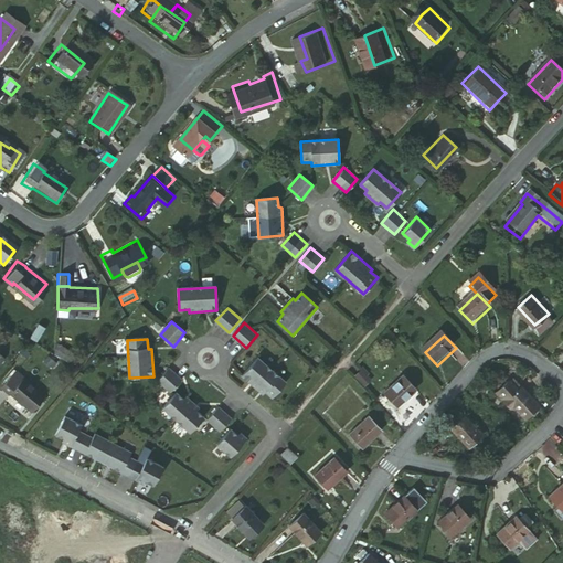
[(76,351),(64,343),(60,351),(71,359),(76,351)]
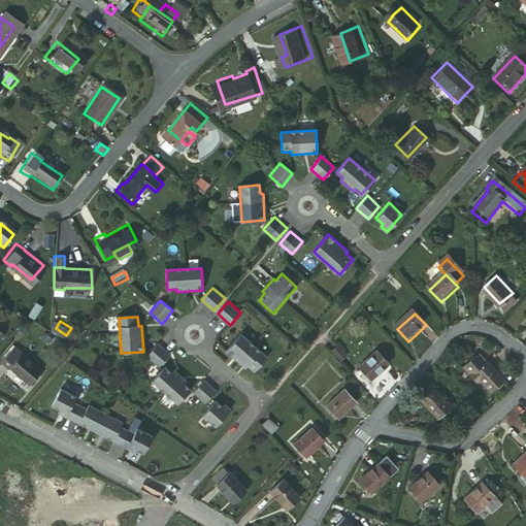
[(268,357),(241,334),(226,352),(245,368),(249,366),(255,371),(268,357)]
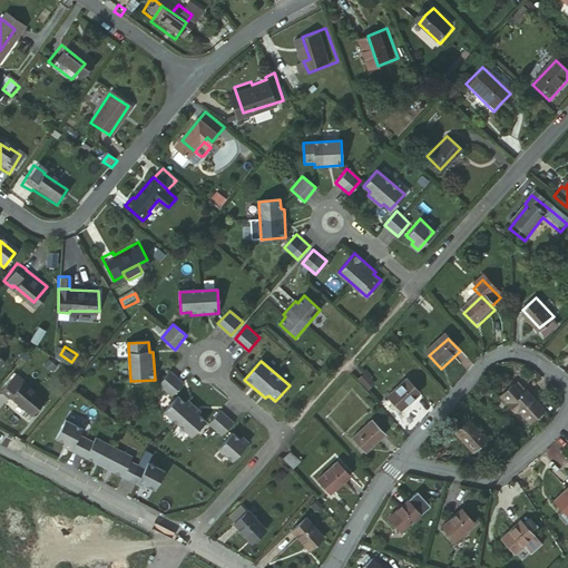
[(159,383),(173,395),(184,382),(170,370),(159,383)]
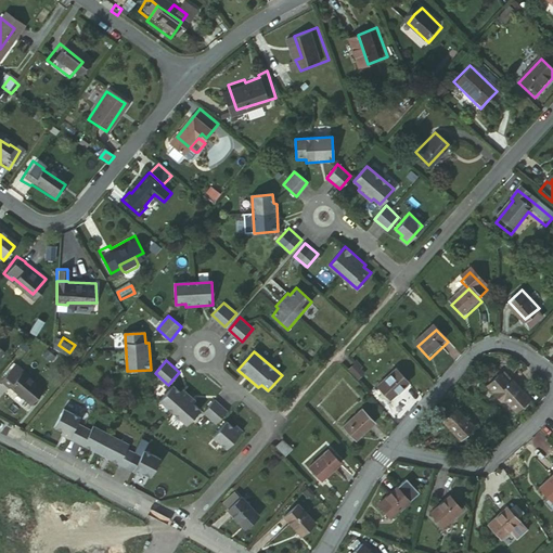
[(31,403),(44,388),(24,372),(25,370),(15,362),(1,381),(12,389),(13,387),(31,403)]
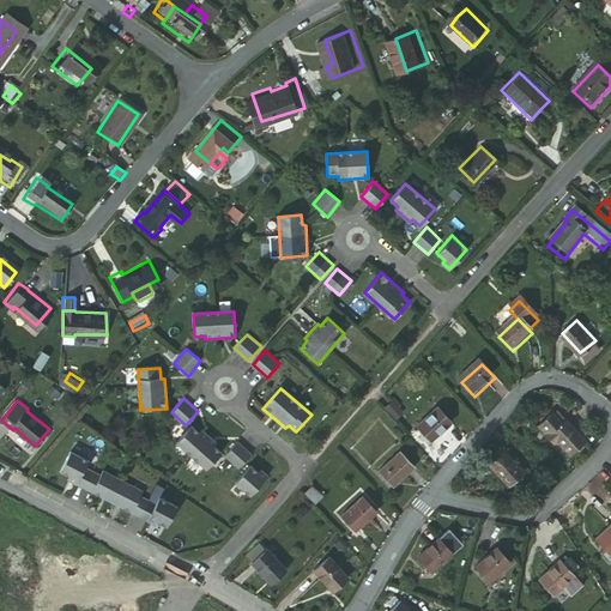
[(433,445),(452,425),(439,410),(418,429),(433,445)]
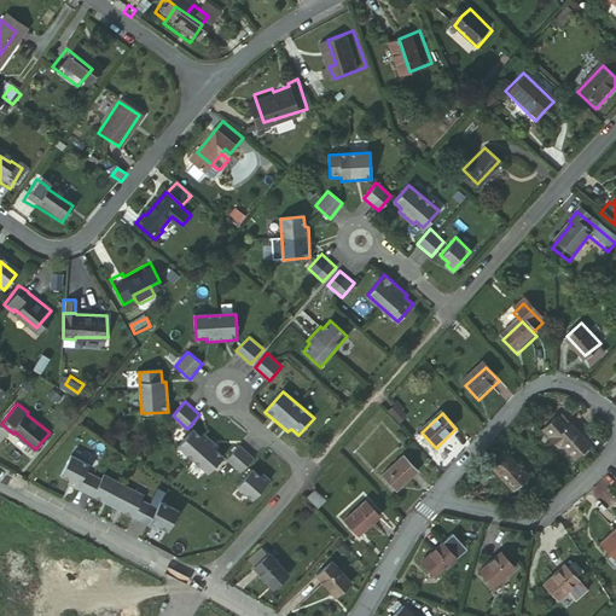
[(557,446),(559,443),(553,436),(568,422),(561,413),(556,417),(555,416),(541,429),(557,446)]
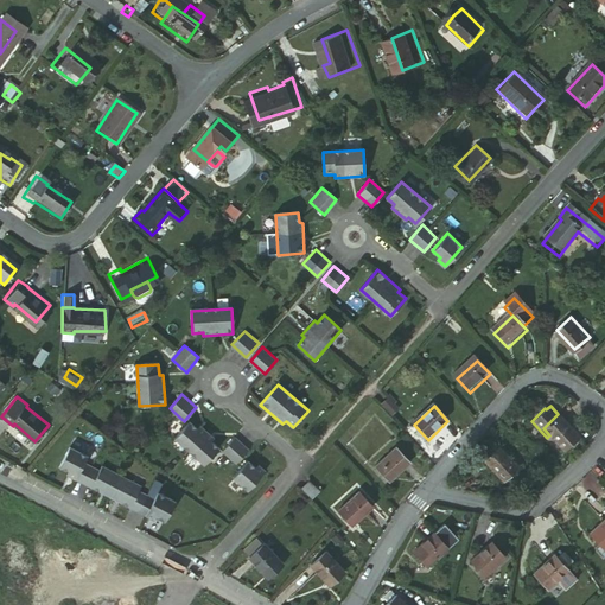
[(578,435),(558,414),(543,428),(549,435),(562,450),(578,435)]
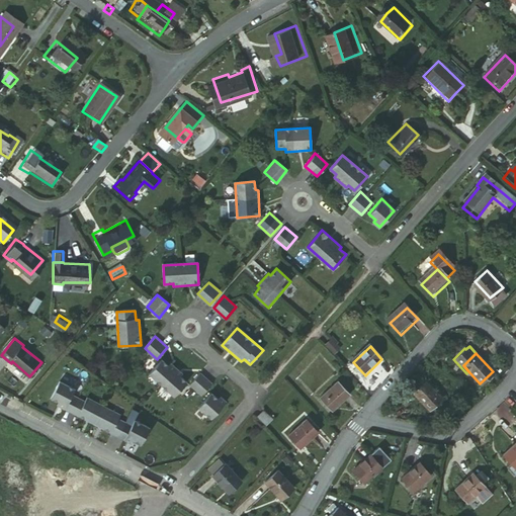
[(175,397),(188,382),(181,376),(183,374),(171,363),(169,366),(163,360),(150,374),(175,397)]
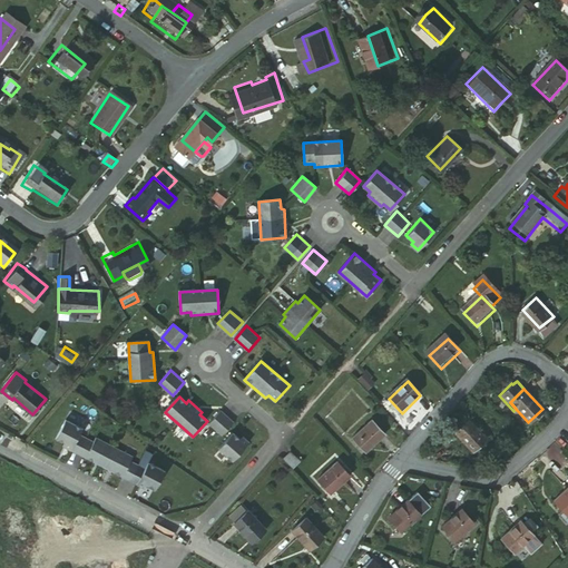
[(18,407),(13,411),(29,426),(33,421),(18,407)]
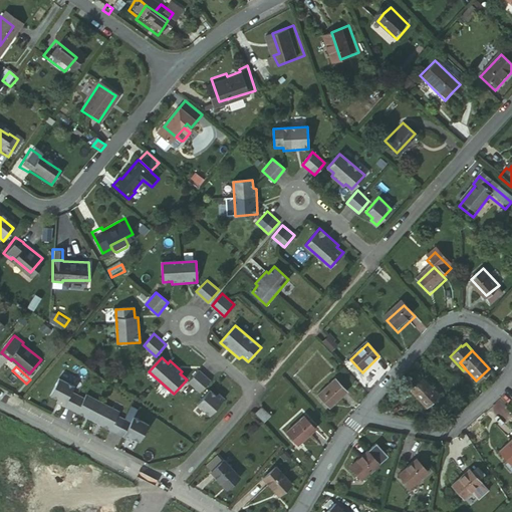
[(199,372),(189,384),(201,395),(211,382),(199,372)]
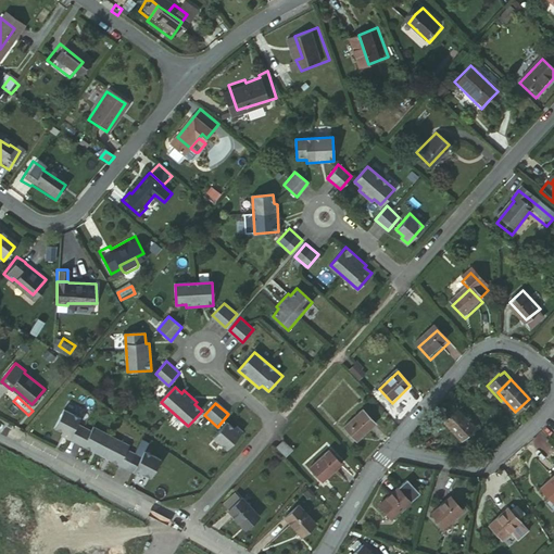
[(65,411),(55,429),(64,433),(62,437),(142,477),(143,474),(152,478),(162,460),(146,452),(142,457),(128,451),(130,445),(95,428),(92,432),(78,425),(82,419),(65,411)]
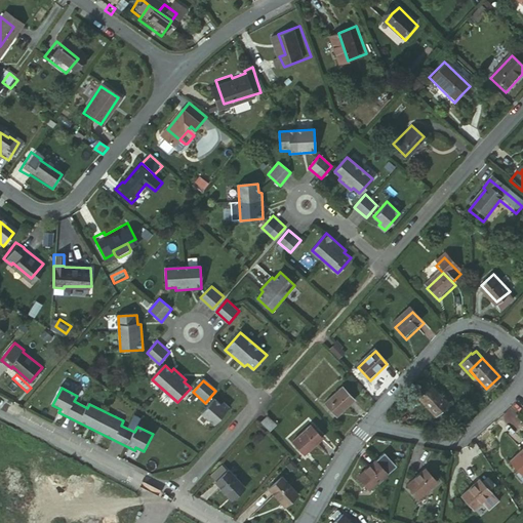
[(432,388),(419,399),(436,416),(448,404),(432,388)]
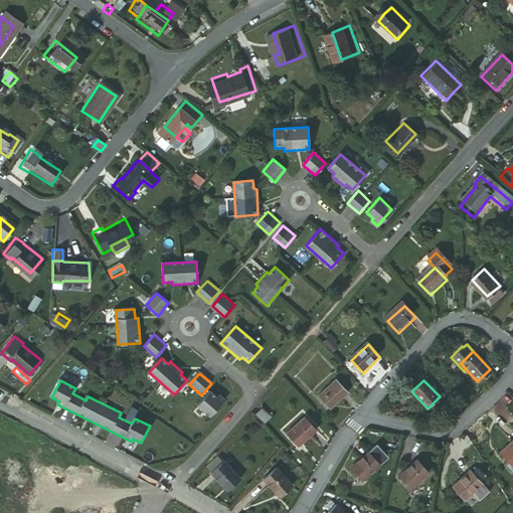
[(331,410),(347,394),(335,382),(319,396),(331,410)]
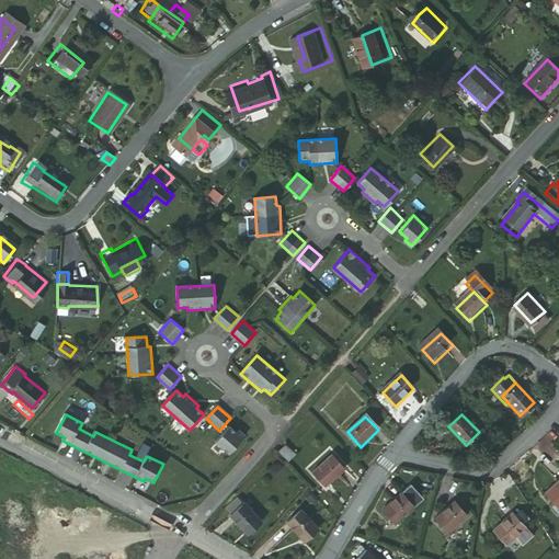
[(230,425),(216,441),(230,453),(246,434),(240,429),(238,432),(230,425)]
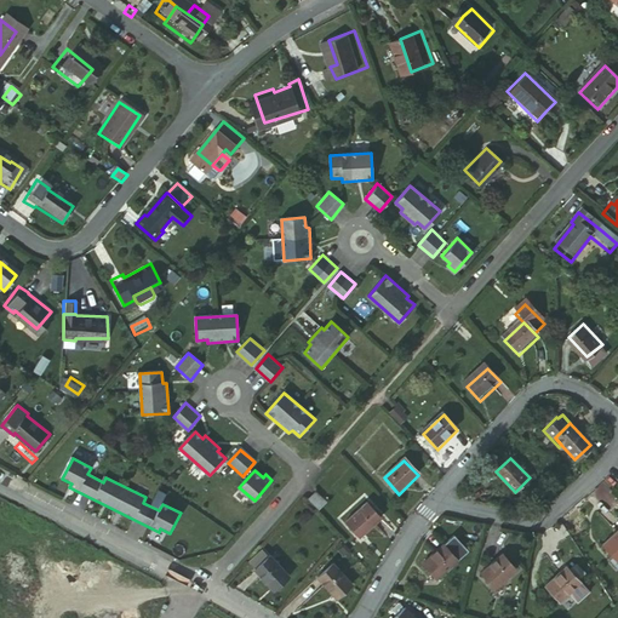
[(318,495),(310,502),(321,513),(328,504),(318,495)]
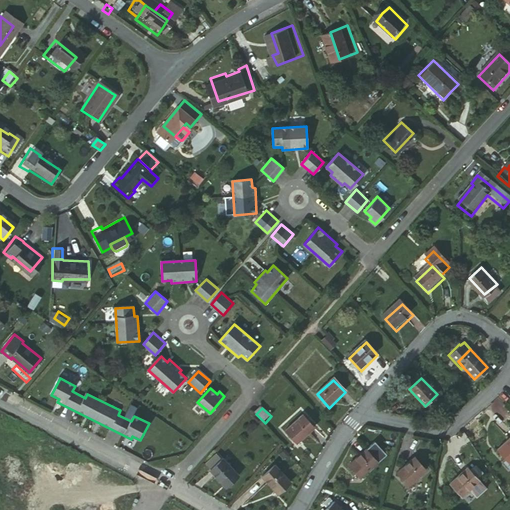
[(296,445),(313,429),(302,416),(284,431),(296,445)]
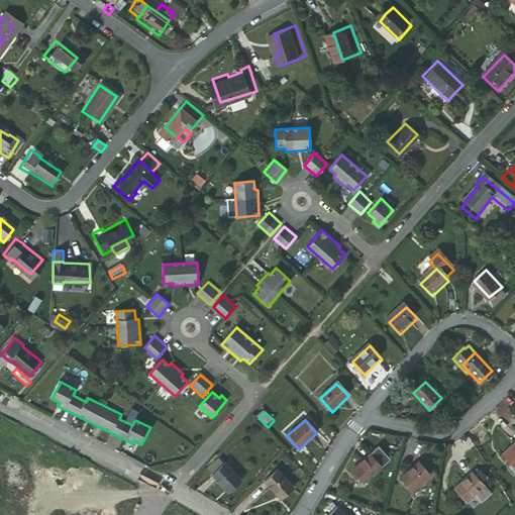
[(514,443),(501,456),(509,467),(512,470),(514,467),(514,443)]
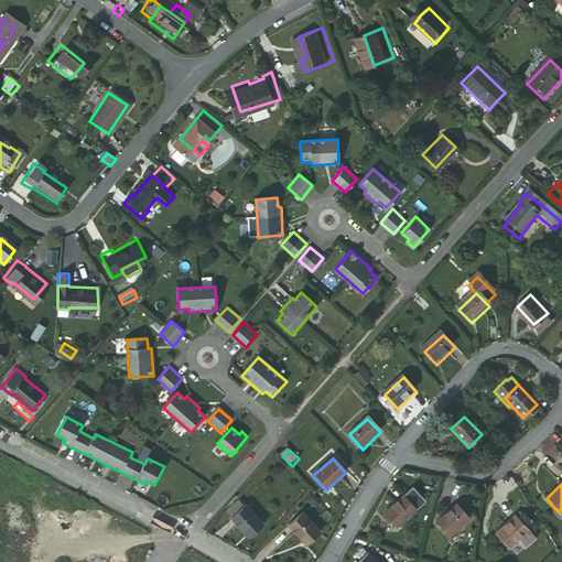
[(418,504),(410,495),(406,499),(413,508),(418,504)]
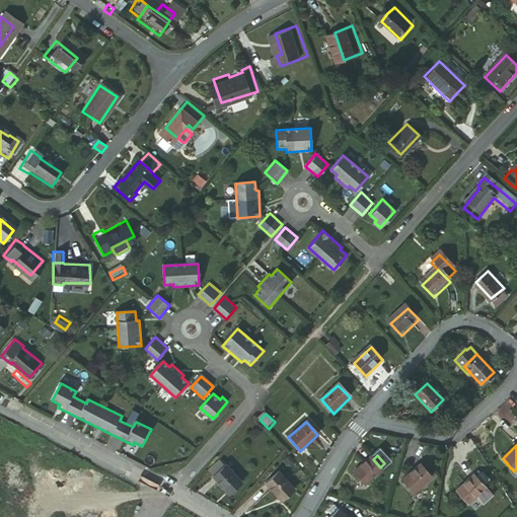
[(364,485),(381,468),(380,467),(373,459),(370,456),(353,471),(364,485)]
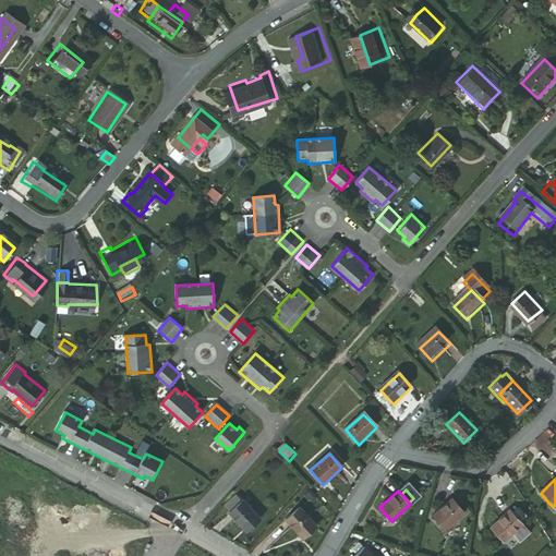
[(225,505),(230,511),(242,503),(237,496),(225,505)]
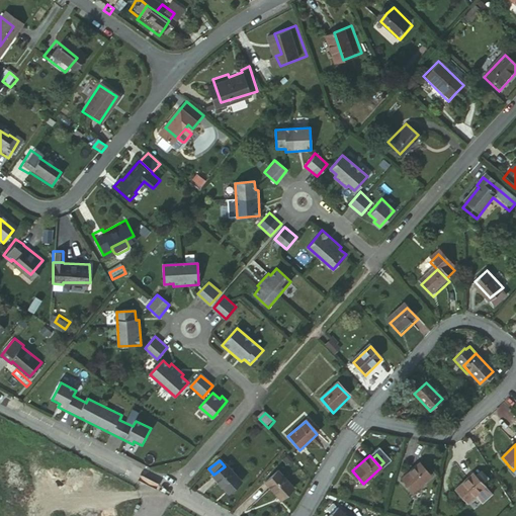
[(414,493),(432,479),(421,464),(402,480),(414,493)]
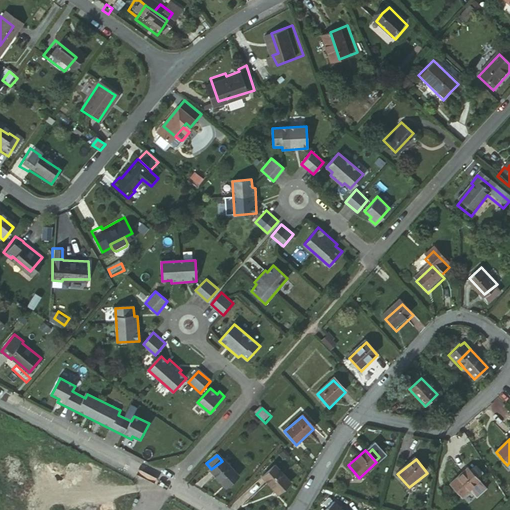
[(225,488),(237,477),(223,460),(222,461),(211,469),(210,471),(225,488)]
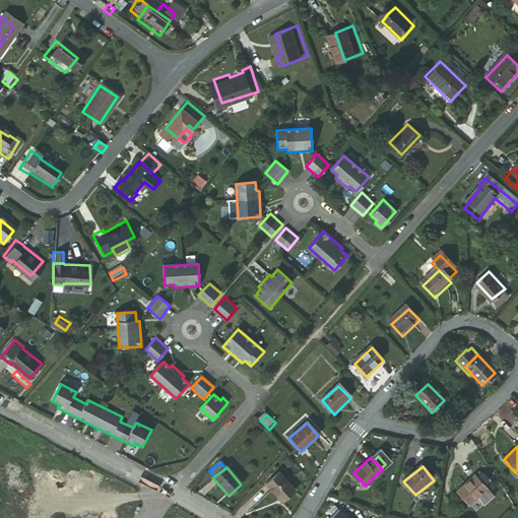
[(512,469),(509,472),(516,480),(517,479),(517,469),(515,472),(512,469)]
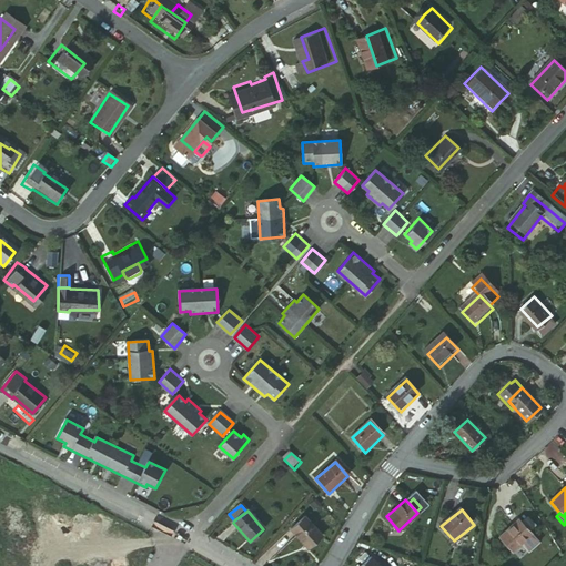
[(306,549),(322,538),(306,519),(291,532),(306,549)]
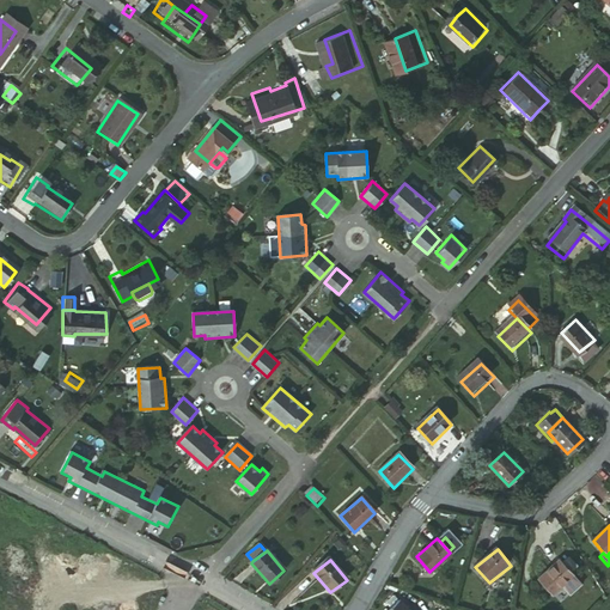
[(575,586),(567,575),(553,560),(534,578),(548,593),(556,586),(565,596),(575,586)]
